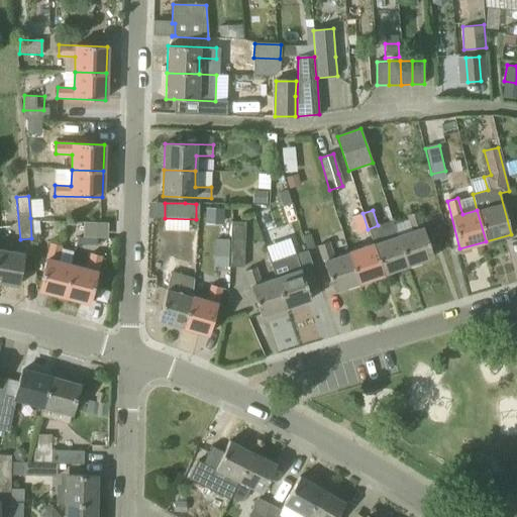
[(398,236),(408,266),(433,257),(417,212),(407,215),(412,231),(398,236)]
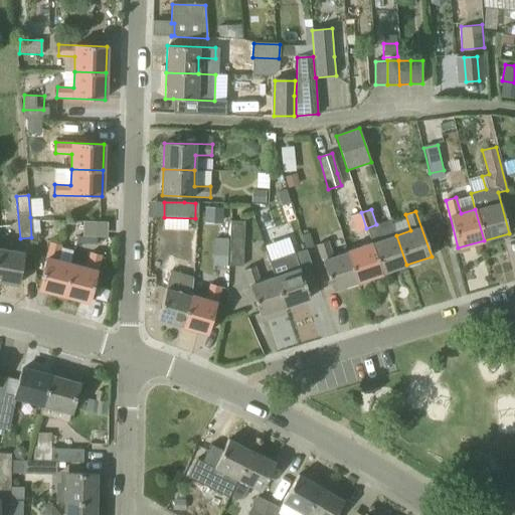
[(356,231),(366,228),(361,212),(351,215),(356,231)]
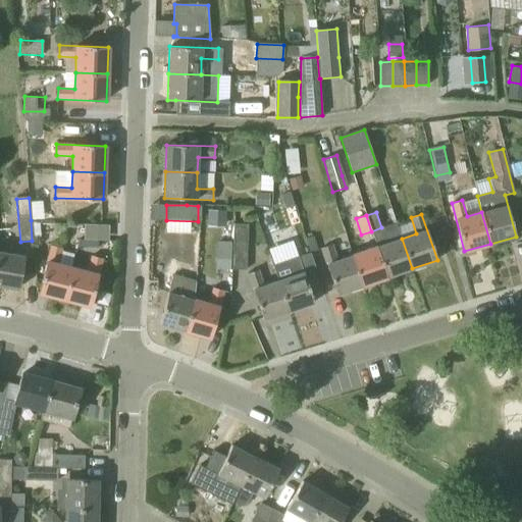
[(82,223),(83,247),(108,245),(106,222),(82,223)]
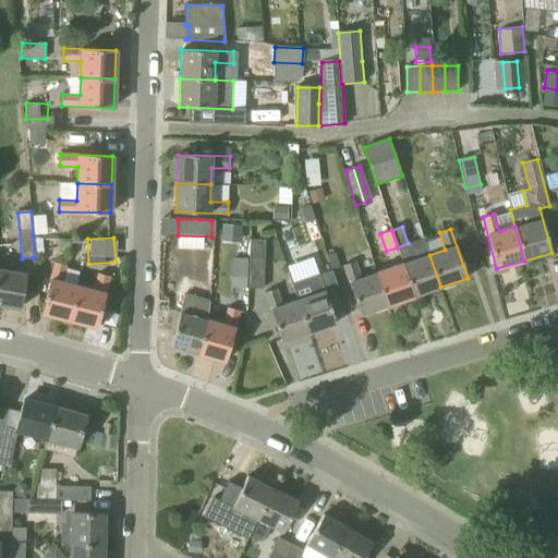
[(249,289),(262,289),(264,241),(250,240),(249,289)]
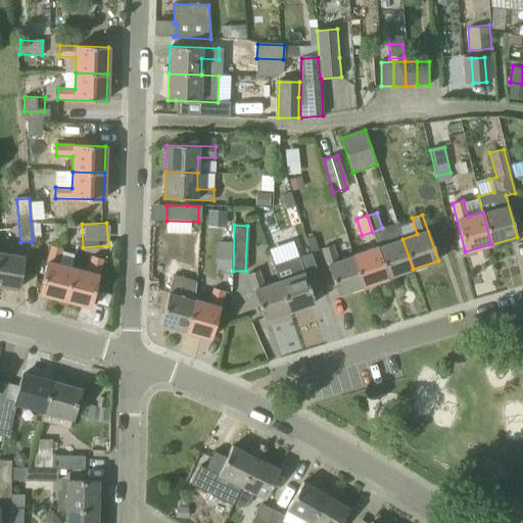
[(402,239),(378,247),(388,278),(413,269),(402,239)]
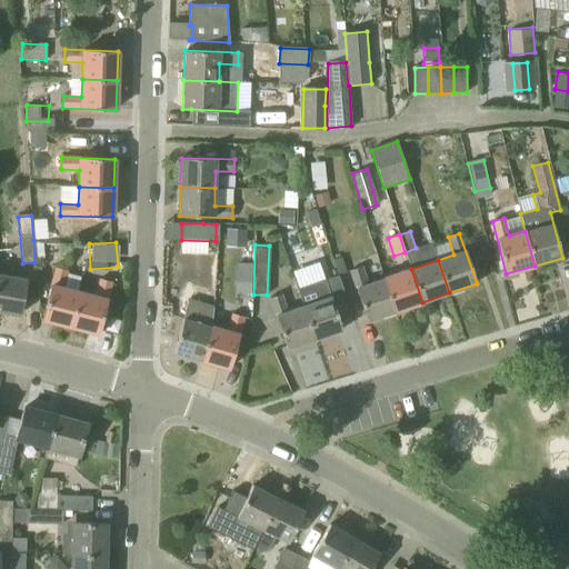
[(395,311),(383,279),(367,285),(361,267),(350,271),(367,321),(395,311)]
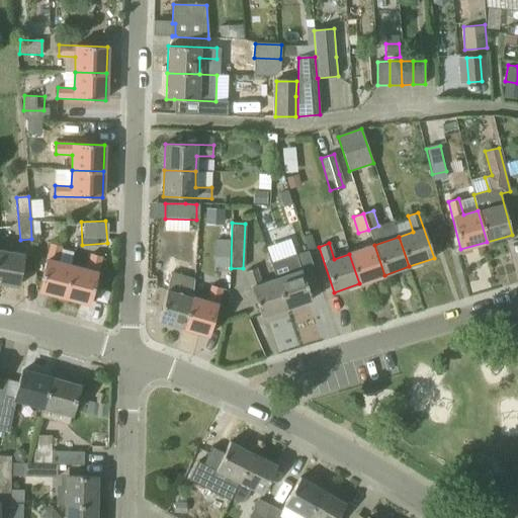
[(64,297),(72,266),(57,263),(61,247),(51,244),(38,290),(64,297)]
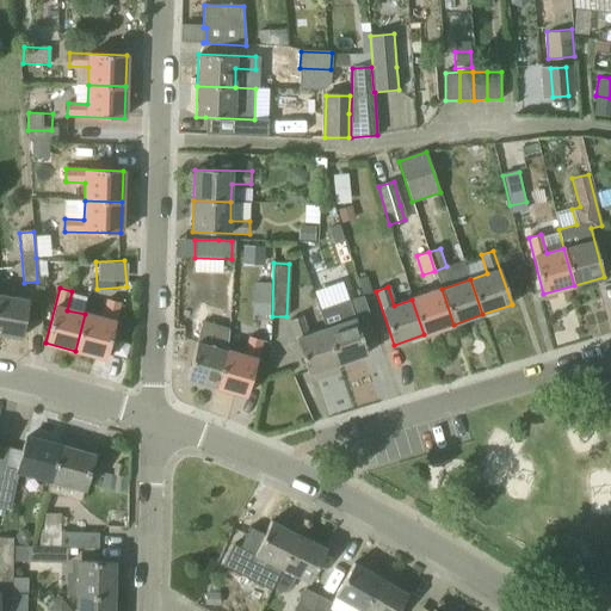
[(454,325),(442,289),(412,300),(424,334),(454,325)]
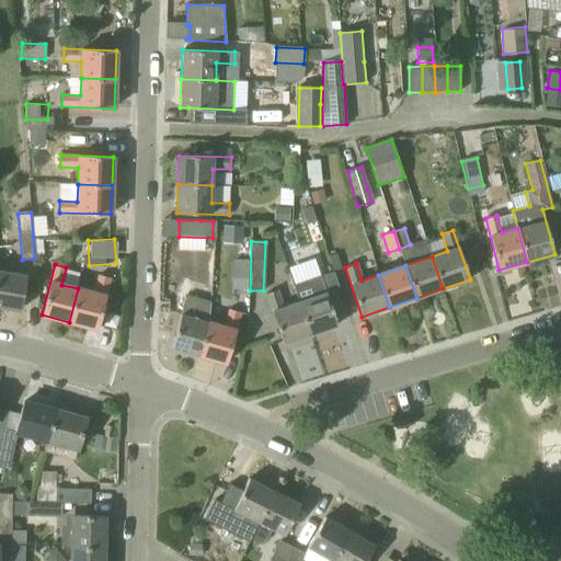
[(0,271),(0,306),(19,310),(25,275),(0,271)]
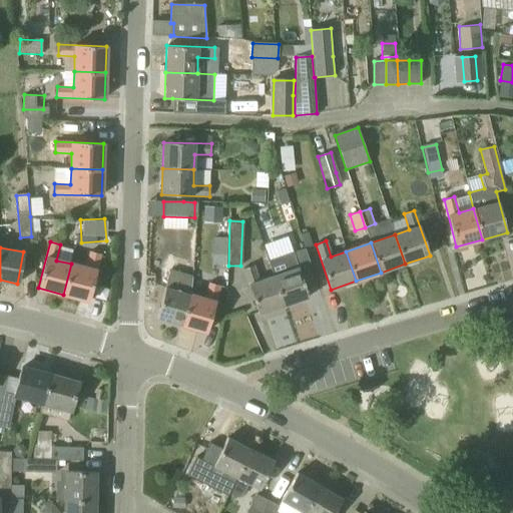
[(89,301),(93,282),(100,254),(90,251),(86,268),(71,264),(63,295),(89,301)]
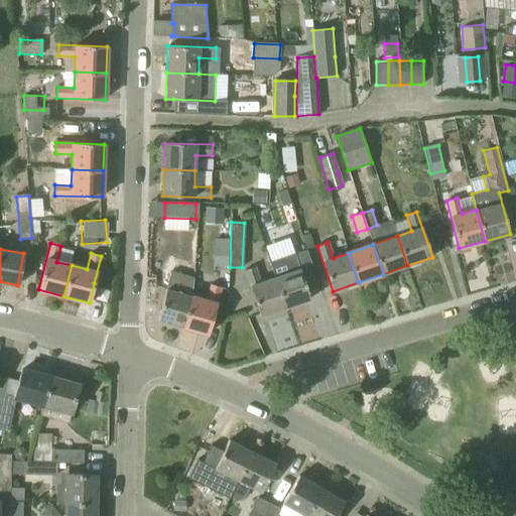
[(275,277),(285,307),(310,299),(294,253),(284,257),(289,272),(275,277)]
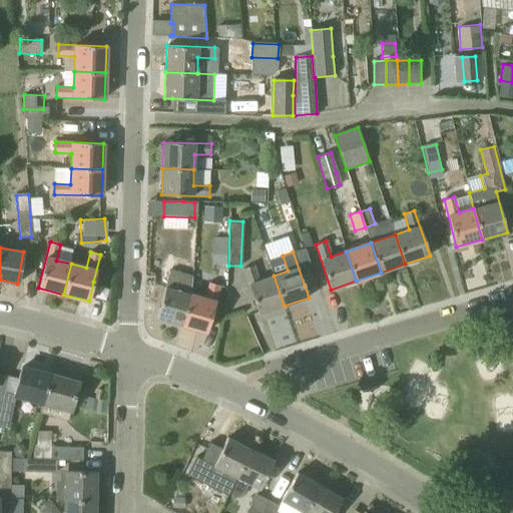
[(284,306),(274,276),(259,281),(253,266),(242,269),(259,315),(284,306)]
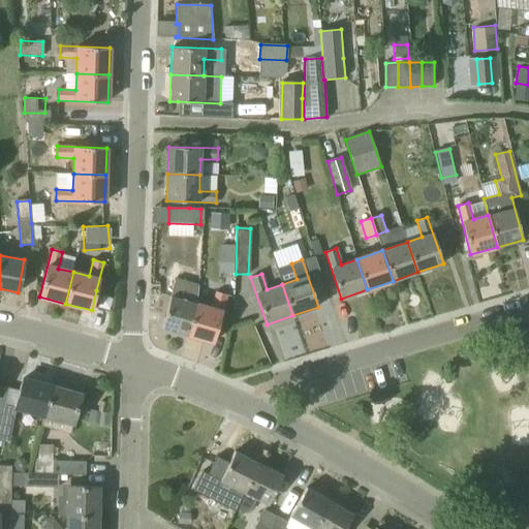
[(187,335),(196,304),(198,286),(175,280),(161,328),(187,335)]
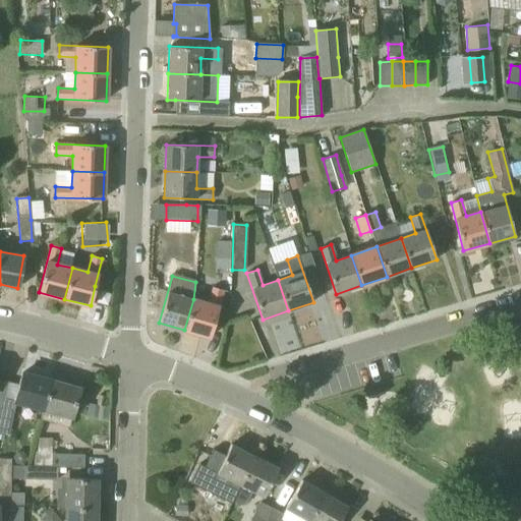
[(193,299),(184,330),(210,337),(223,290),(213,287),(208,303),(193,299)]
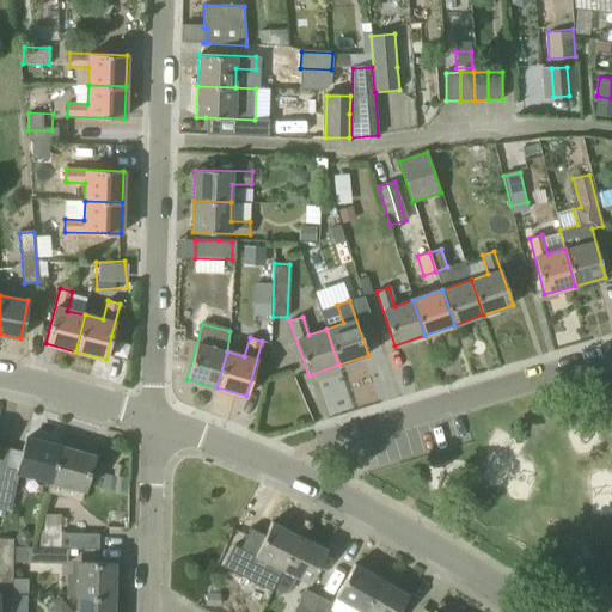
[(18,471),(50,481),(60,446),(59,447),(26,438),(23,452),(22,452),(20,453),(23,453),(18,471)]
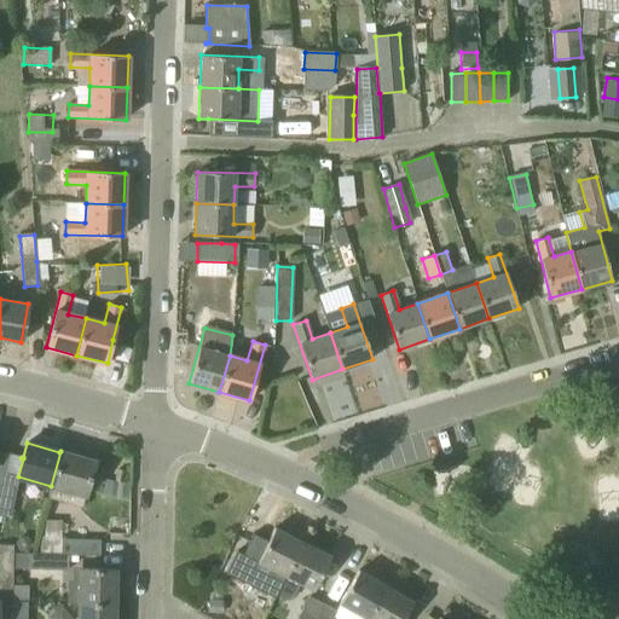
[(61,451),(51,486),(48,498),(82,508),(94,462),(62,452),(62,451),(61,451)]
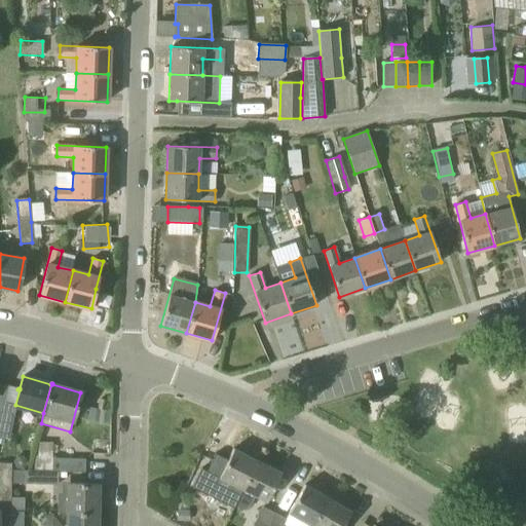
[(13,415),(1,413),(0,416),(0,438),(8,441),(13,415)]
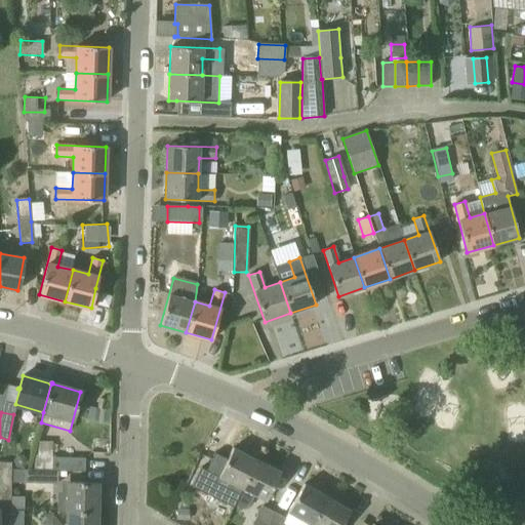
[(51,471),(51,457),(52,442),(38,441),(37,454),(35,454),(35,456),(34,456),(34,470),(51,471)]
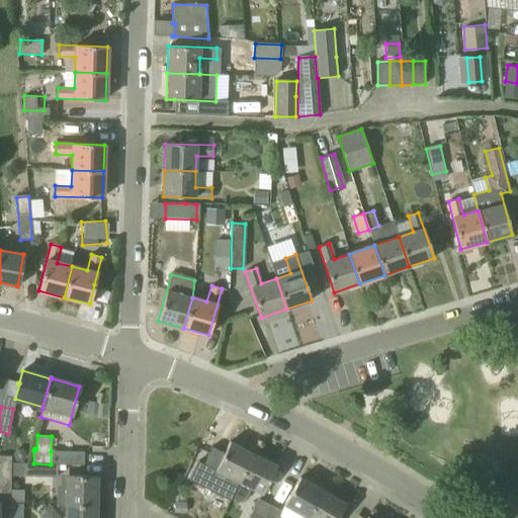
[(198,476),(210,482),(220,487),(218,492),(231,498),(253,453),(230,442),(226,450),(213,444),(198,476)]
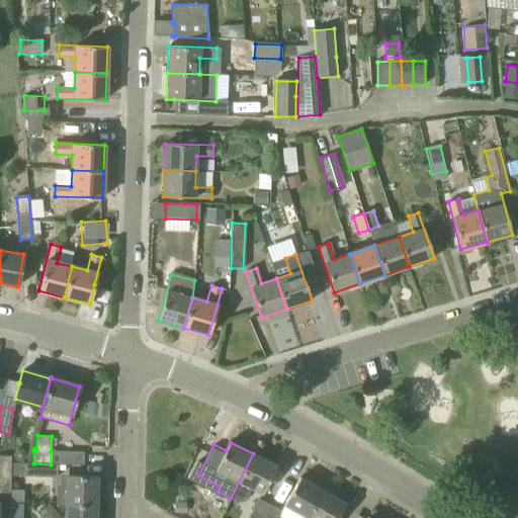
[(51,451),(51,464),(57,464),(83,465),(83,452),(51,451)]
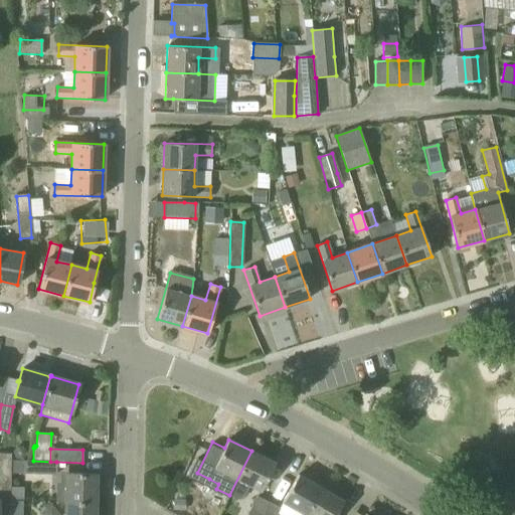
[(275,463),(251,451),(229,495),(237,499),(243,497),(248,486),(261,491),(275,463)]
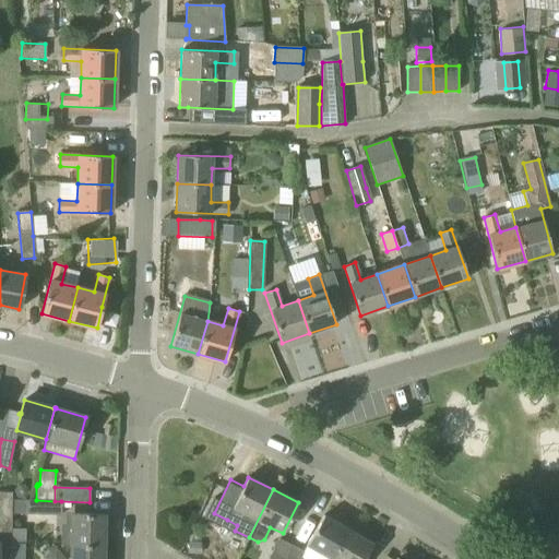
[(0,532),(11,532),(11,494),(0,492),(0,532)]
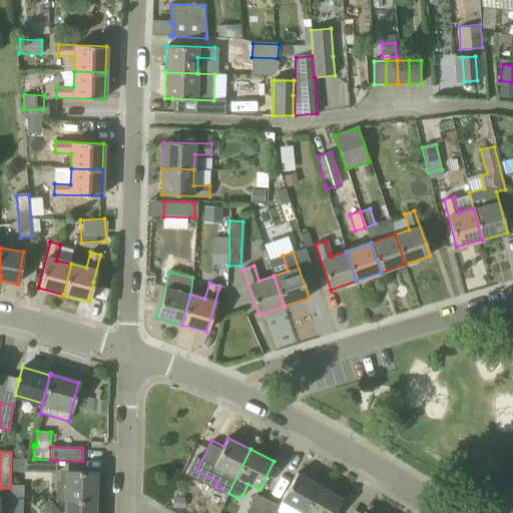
[(50,460),(33,459),(24,459),(24,472),(56,473),(56,460),(50,460)]
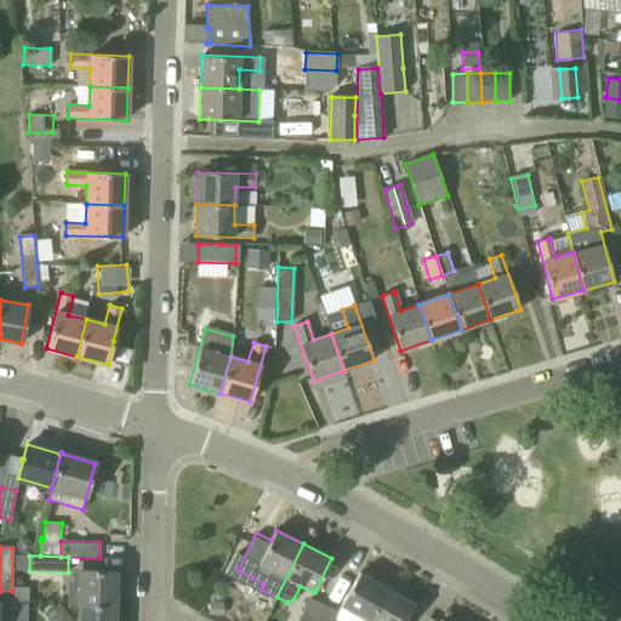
[(80,570),(79,605),(114,607),(115,571),(101,571),(101,570),(100,569),(100,571),(80,570)]
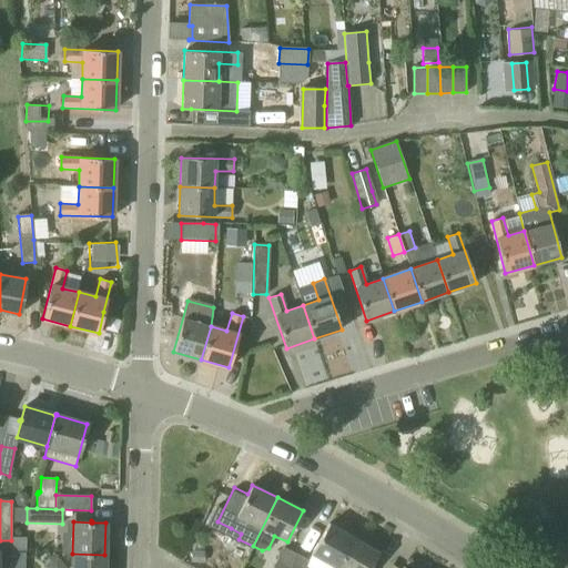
[(328,524),(311,554),(335,567),(336,567),(354,538),(328,524)]
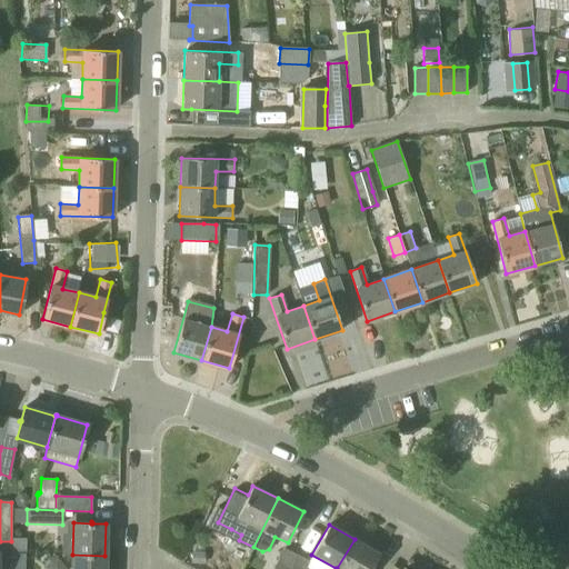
[(355,539),(337,568),(370,568),(379,553),(355,539)]
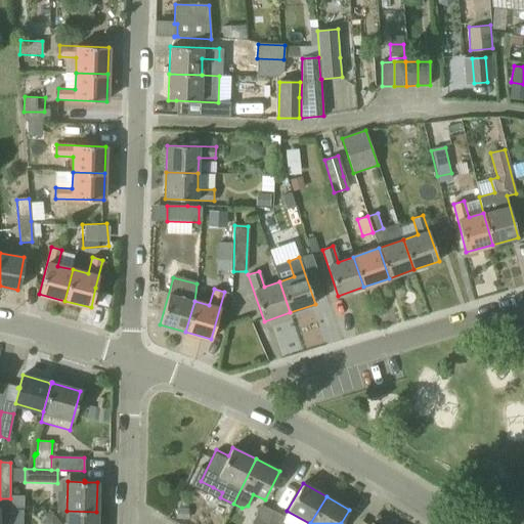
[(261,505),(251,523),(266,523),(273,511),(261,505)]
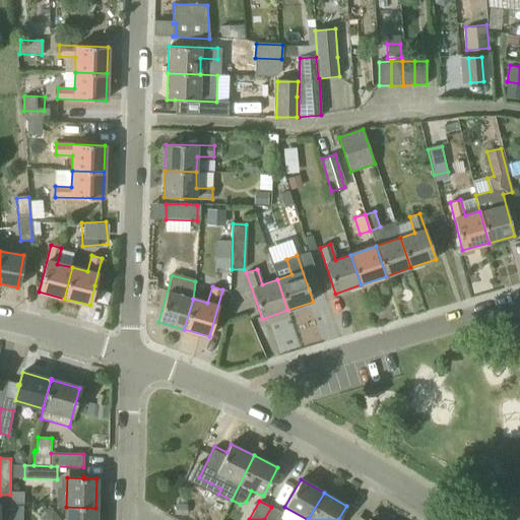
[(9,519),(22,519),(22,506),(10,506),(9,519)]
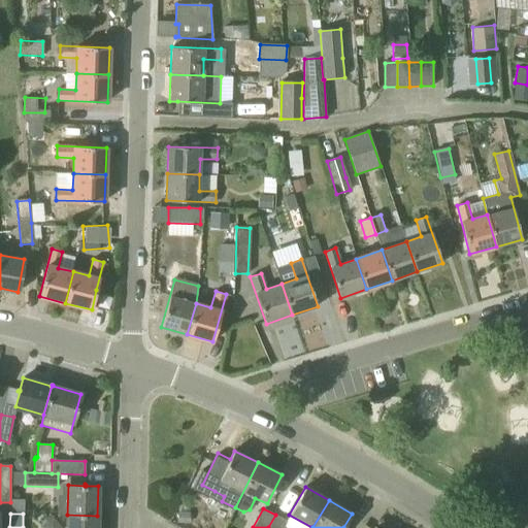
[(97,527),(97,516),(67,515),(66,527),(97,527)]
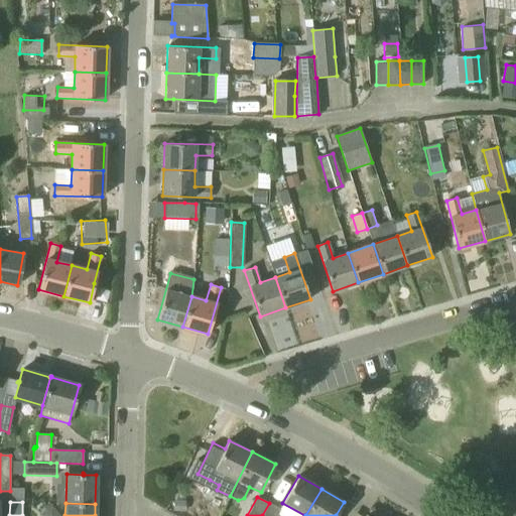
[(269,503),(262,515),(276,515),(280,509),(269,503)]
